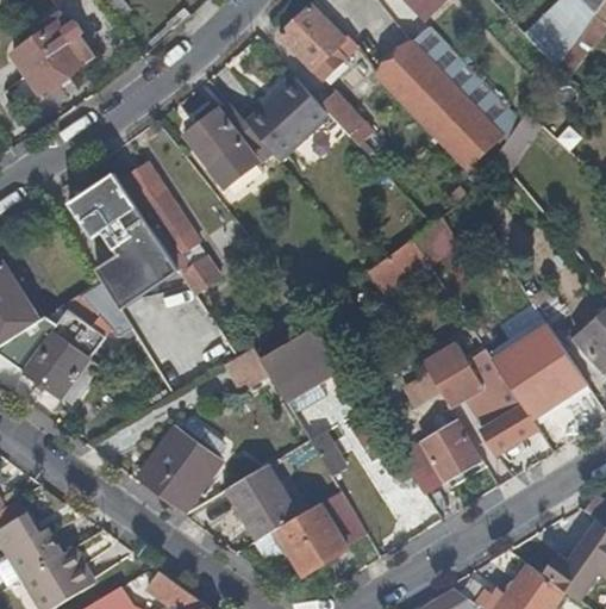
[(557,30),(543,53),(556,67),(578,36),(594,13),(580,0),(558,0),(544,14),(557,30)]
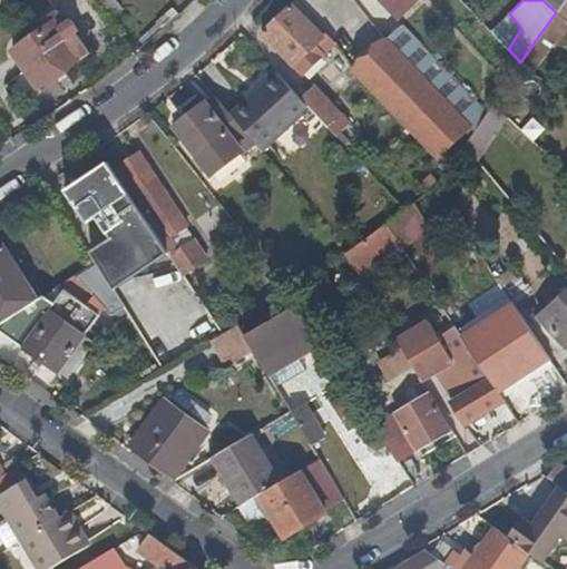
[(543,0),(556,12),(564,0),(543,0)]
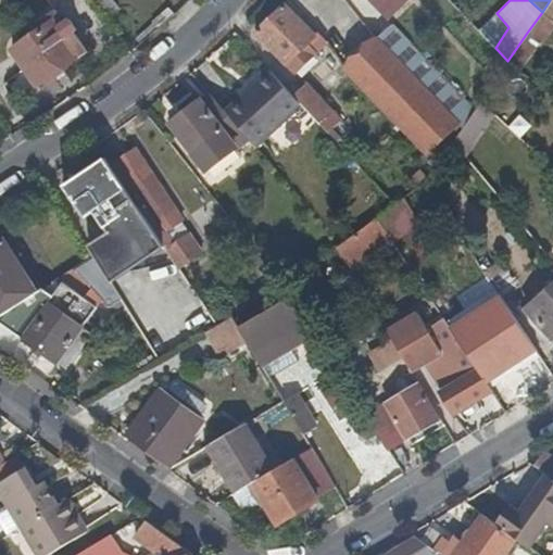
[(550,19),(552,13),(552,0),(550,0),(542,12),(550,19)]
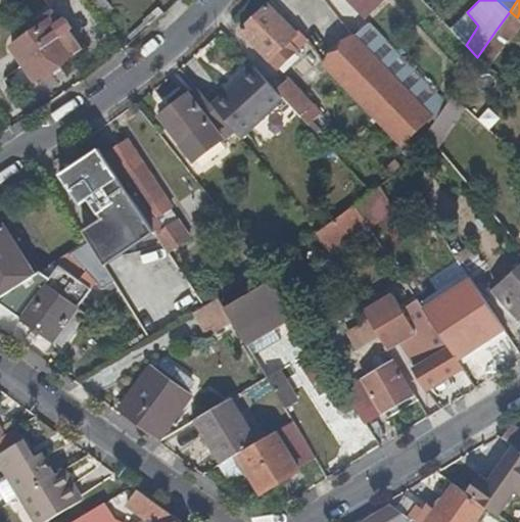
[(277,68),(304,41),(296,33),(293,35),(267,5),(240,30),(266,58),(277,68)]
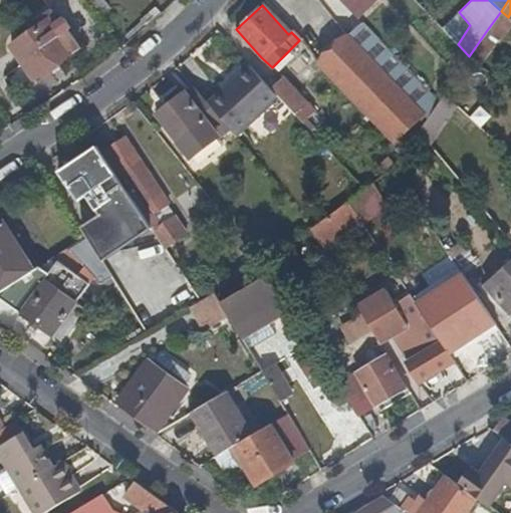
[(500,39),(510,24),(510,18),(508,17),(501,11),(487,30),(496,37),(500,39)]
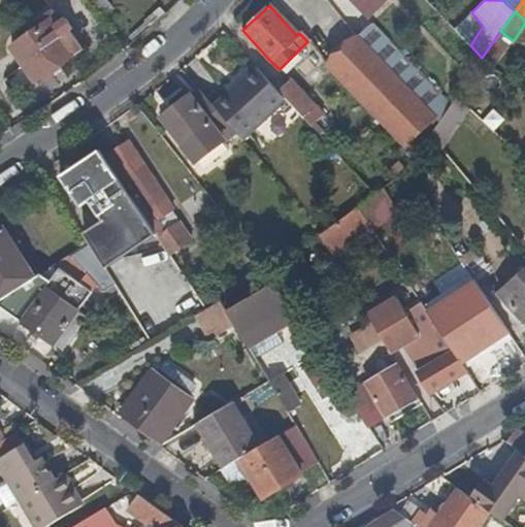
[(54,27),(50,20),(10,45),(34,80),(83,47),(69,28),(71,26),(66,18),(54,27)]
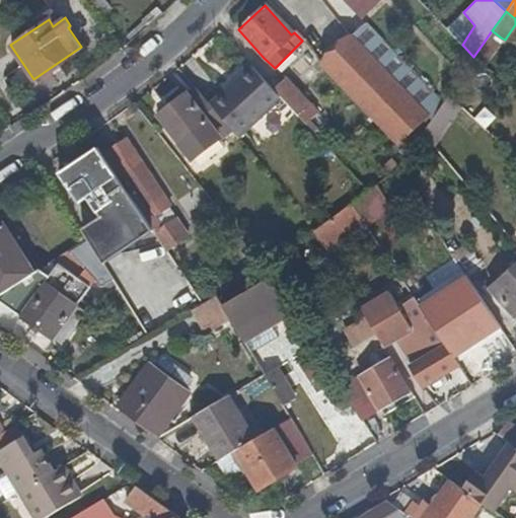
[(363,20),(350,34),(417,104),(430,90),(363,20)]
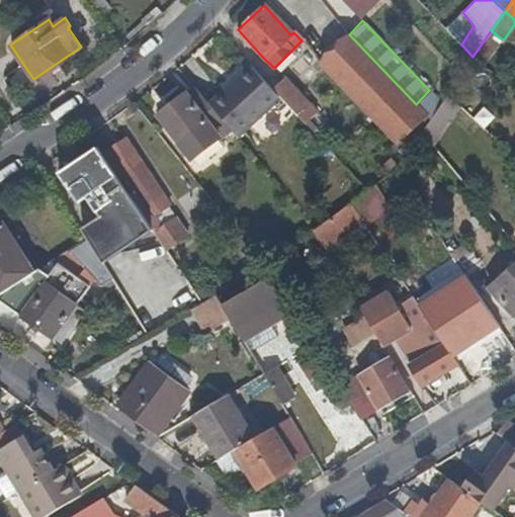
[(486,58),(500,37),(491,30),(473,57),(482,64),(486,58)]
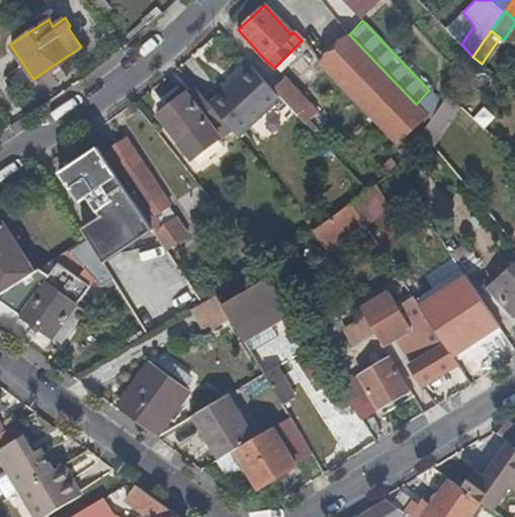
[(397,143),(426,114),(416,104),(349,34),(320,63),(397,143)]
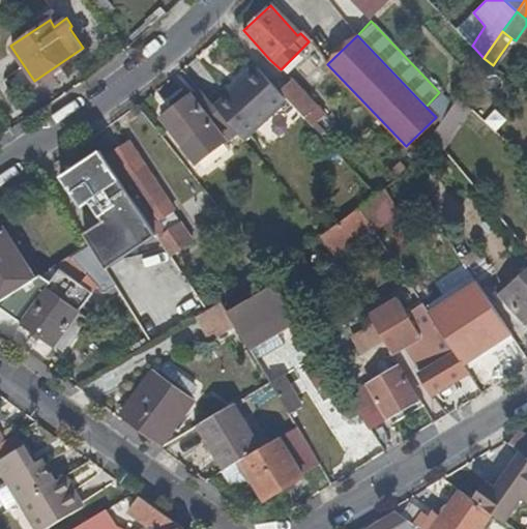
[(515,72),(497,59),(493,65),(510,78),(515,72)]
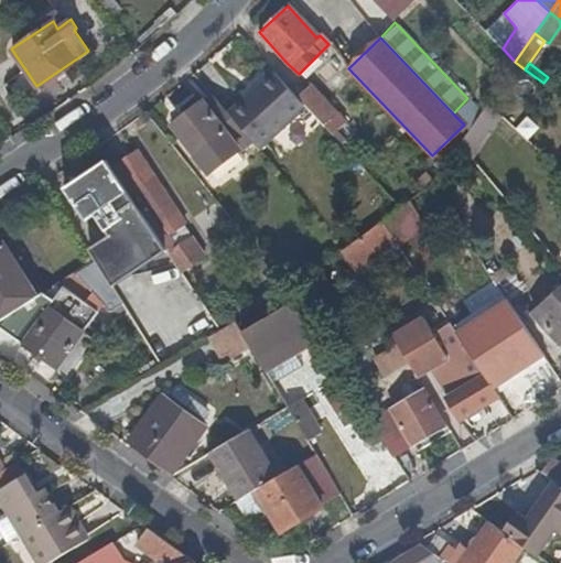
[(246,93),(272,69),(269,65),(243,89),(246,93)]
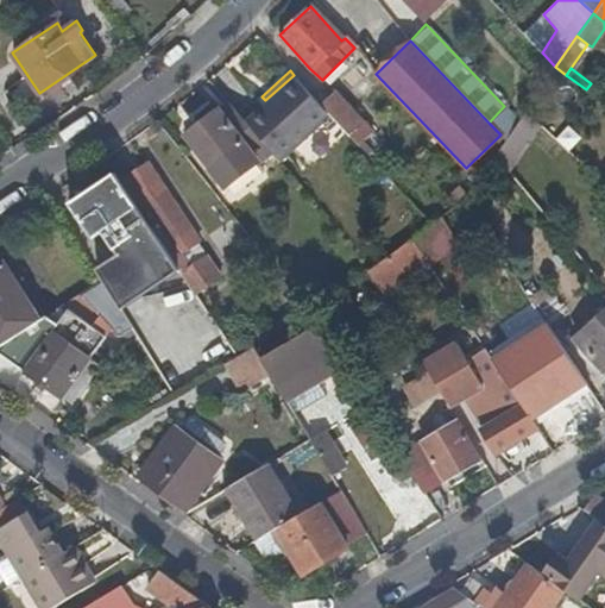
[(277,158),(328,112),(319,104),(294,75),(265,100),(244,119),(270,149),(277,158)]
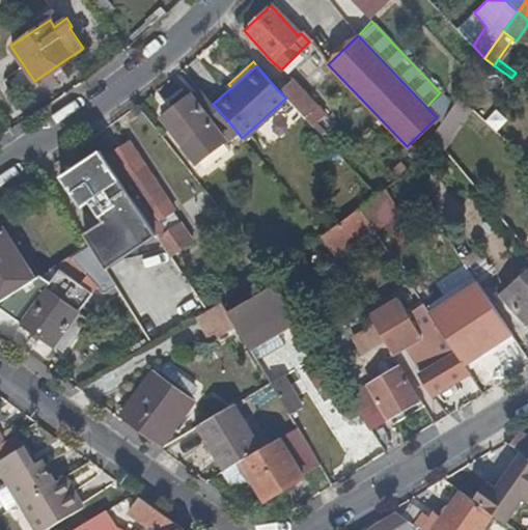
[(292,78),(278,90),(286,98),(320,135),(332,122),(292,78)]
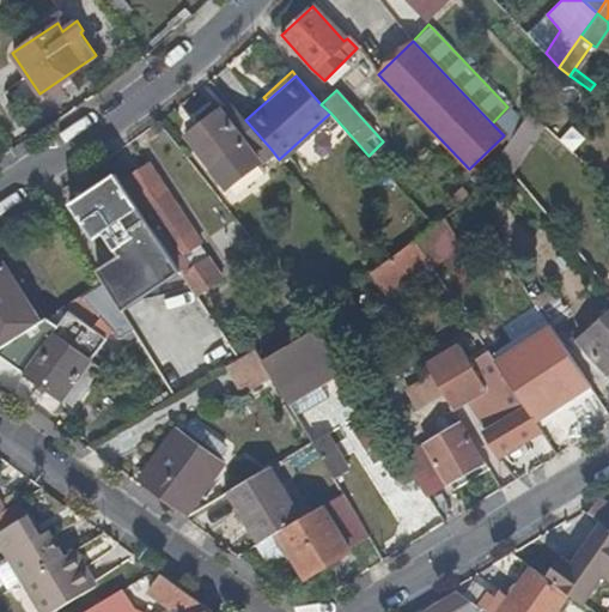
[(245,120),(229,102),(196,127),(200,133),(189,141),(209,165),(205,168),(214,182),(219,179),(225,186),(262,157),(272,150),(245,120)]
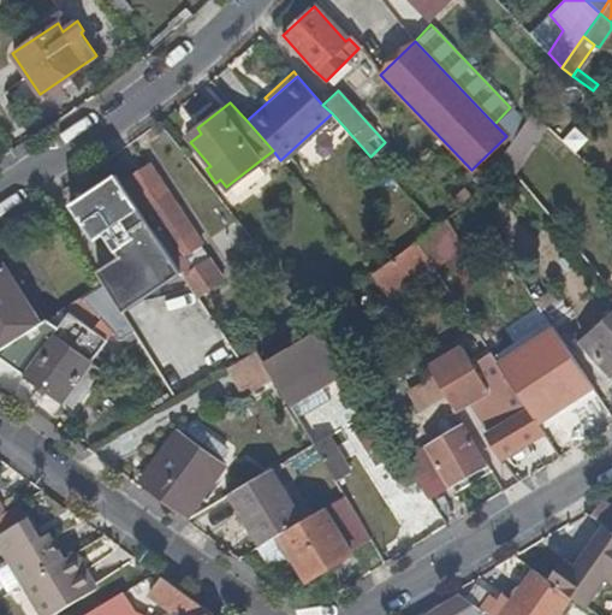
[(180,282),(197,303),(226,281),(154,164),(113,185),(180,282)]
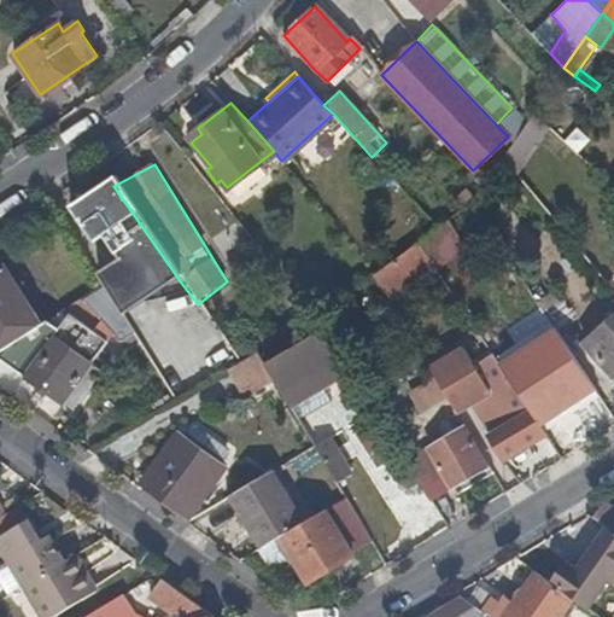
[(121,313),(181,283),(113,186),(74,214),(93,269),(103,284),(121,313)]
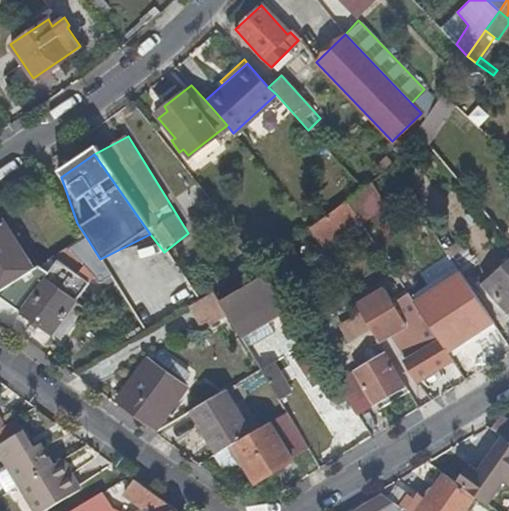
[(363,217),(382,204),(370,185),(352,199),(363,217)]
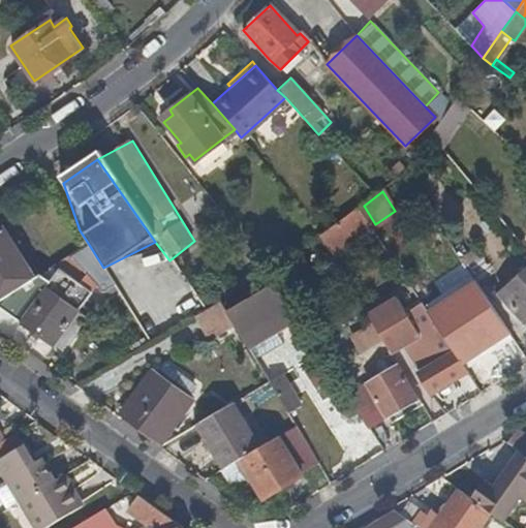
[(339,222),(319,236),(329,251),(349,238),(339,222)]
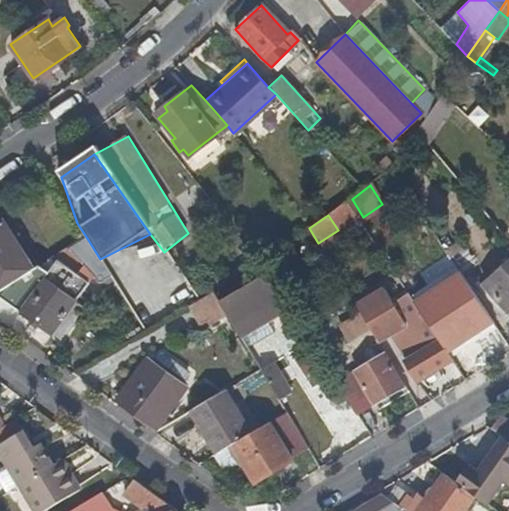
[(1,222),(0,222),(0,234),(25,273),(37,266),(29,254),(24,257),(1,222)]
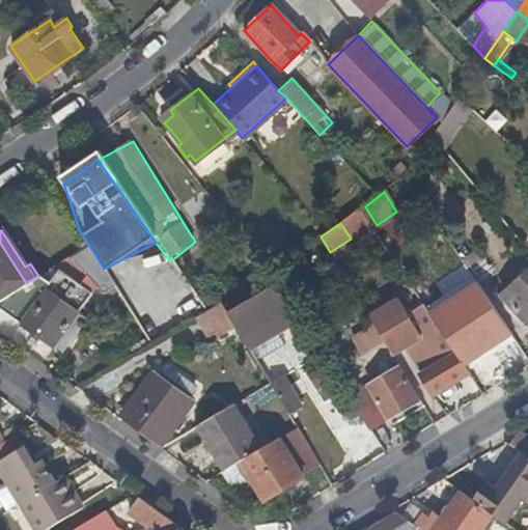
[(66,240),(75,253),(88,244),(80,231),(66,240)]
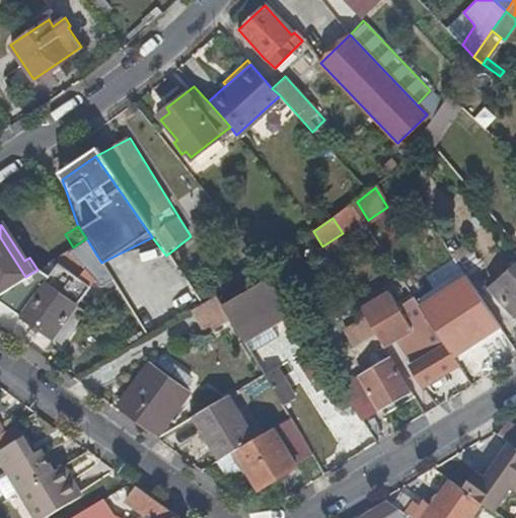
[(0,292),(25,277),(0,237),(0,292)]
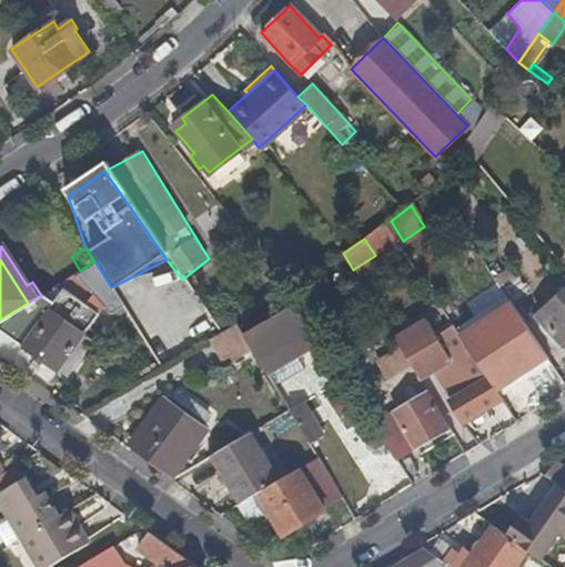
[(89,301),(111,287),(94,261),(80,271),(73,275),(89,301)]
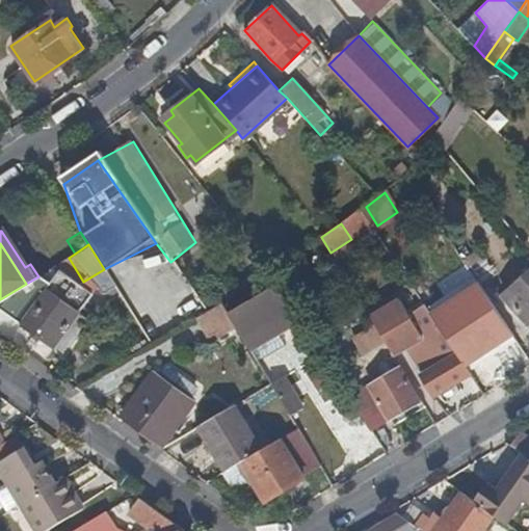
[(491,303),(464,262),(446,273),(461,296),(444,308),(455,324),(454,325),(469,348),(475,344),(494,373),(521,355),(487,306),(491,303)]
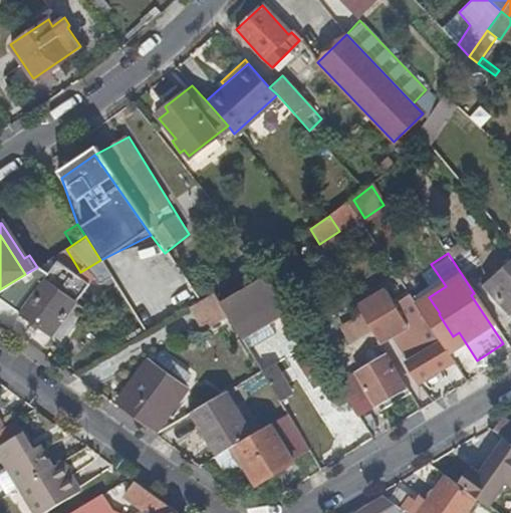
[(489,273),(492,277),(483,284),(507,312),(510,308),(510,260),(499,271),(496,267),(489,273)]
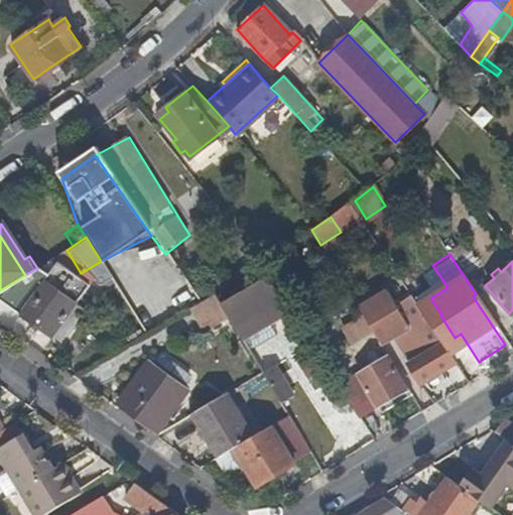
[(42,281),(46,275),(37,268),(25,275),(0,290),(0,294),(22,308),(19,313),(50,335),(73,303),(52,288),(42,281)]
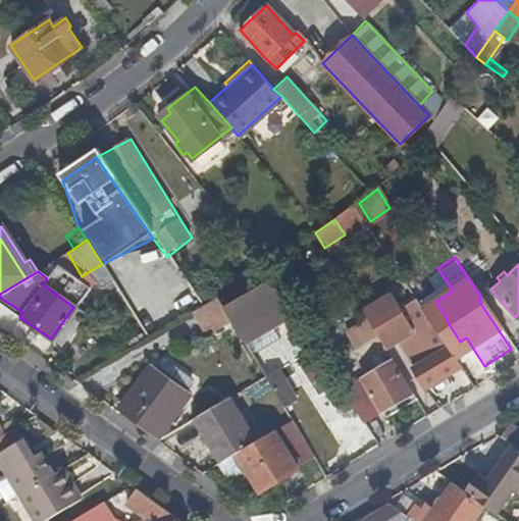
[(269,321),(280,314),(271,299),(279,294),(269,278),(265,281),(262,276),(254,281),(256,287),(222,306),(230,319),(244,342),(271,325),(269,321)]
